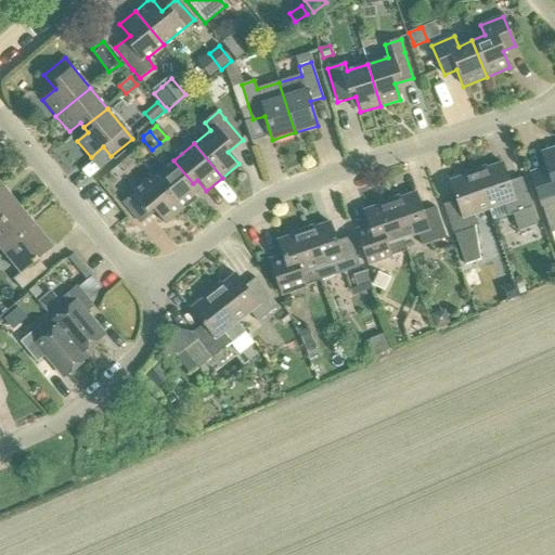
[(554,230),(554,149),(543,153),(547,167),(530,172),(541,206),(550,232),(554,230)]
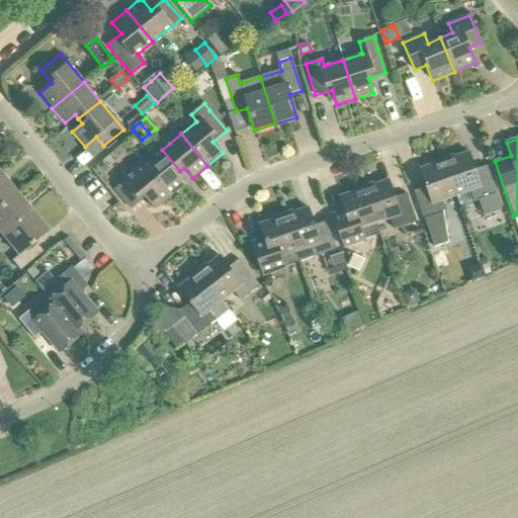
[(162,150),(143,165),(169,197),(184,185),(176,175),(180,171),(162,150)]
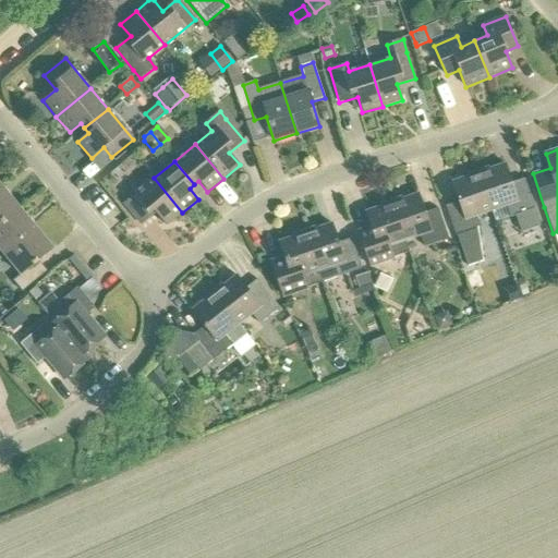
[(478,173),(490,210),(506,205),(510,218),(516,216),(534,209),(524,179),(511,183),(506,165),(478,173)]
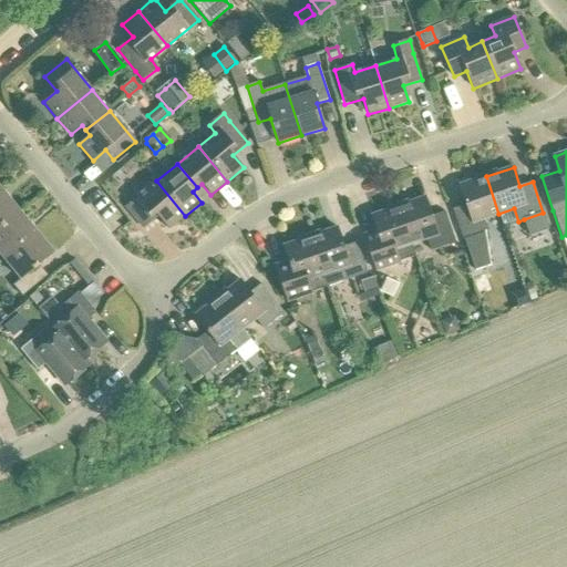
[(498,214),(486,176),(459,186),(465,205),(452,209),(463,240),(465,239),(475,271),(491,266),(485,233),(487,232),(483,219),(498,214)]
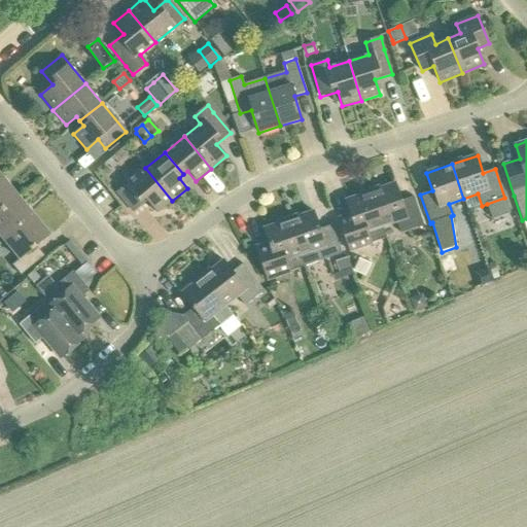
[(172,201),(145,168),(116,191),(133,212),(147,201),(156,213),(172,201)]
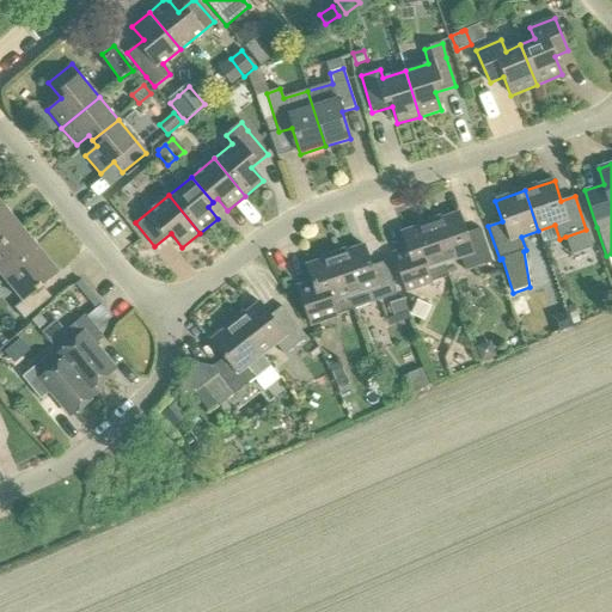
[(0,244),(20,227),(2,206),(0,206),(0,244)]
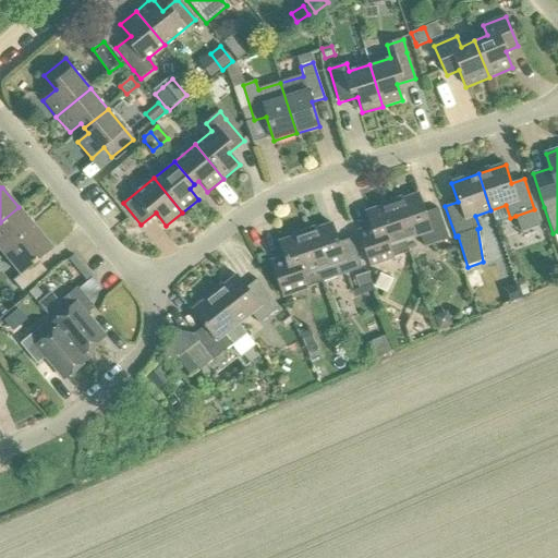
[(391,204),(404,241),(420,235),(424,247),(448,239),(438,209),(425,214),(419,194),(391,204)]
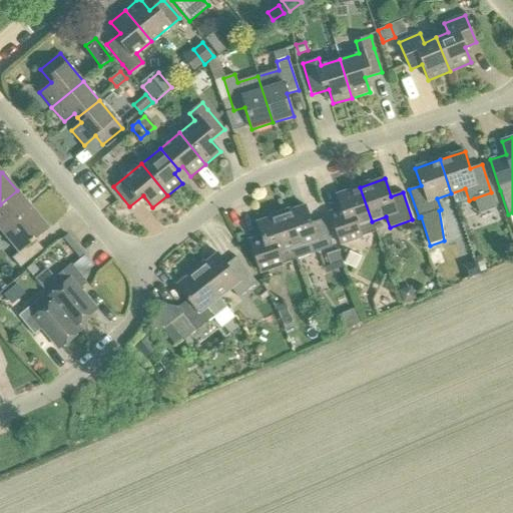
[(340,244),(362,237),(376,232),(372,221),(360,187),(336,195),(342,212),(330,216),(340,244)]
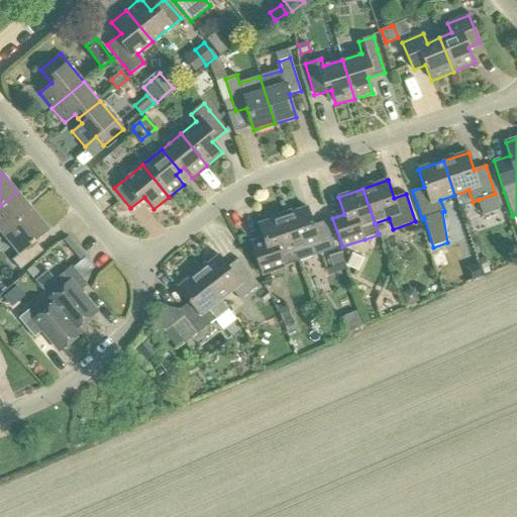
[(0,231),(3,236),(33,211),(17,192),(0,206),(0,231)]
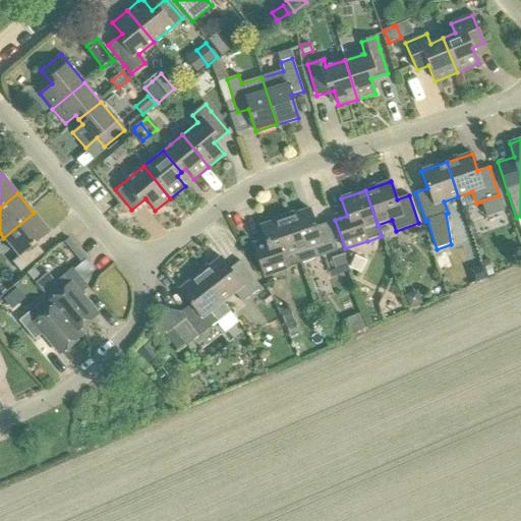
[(499,195),(481,201),(486,217),(504,211),(499,195)]
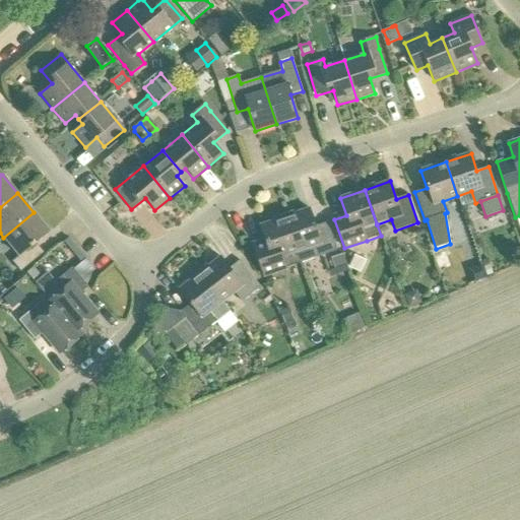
[(284,217),(300,263),(337,251),(327,222),(315,226),(309,209),(284,217)]
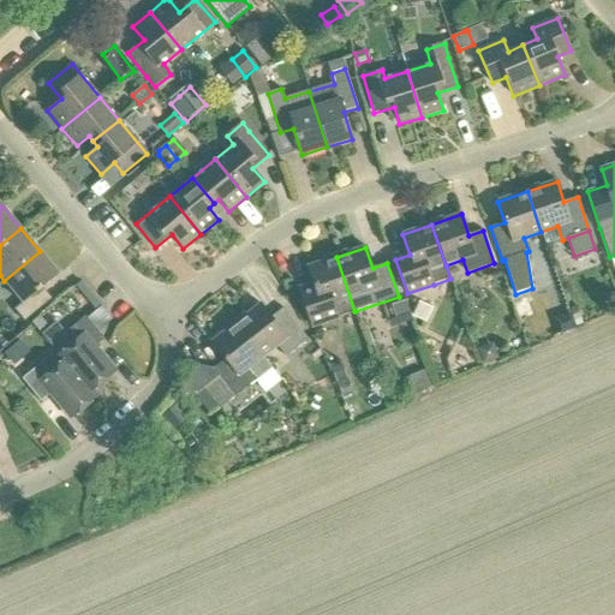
[(40,251),(4,281),(22,303),(15,310),(24,322),(51,299),(41,287),(58,274),(40,251)]
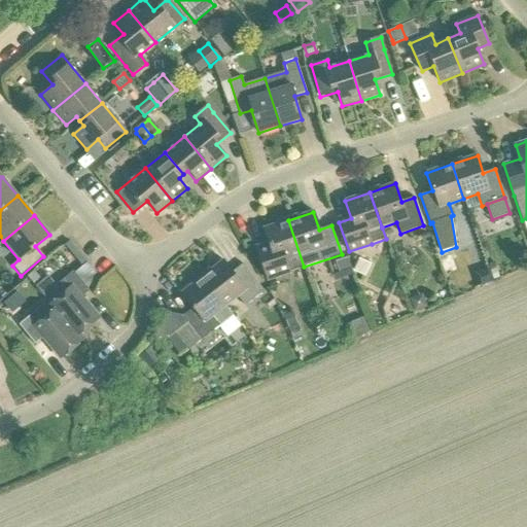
[(267,280),(289,272),(304,267),(288,220),(262,229),(268,243),(255,247),(267,280)]
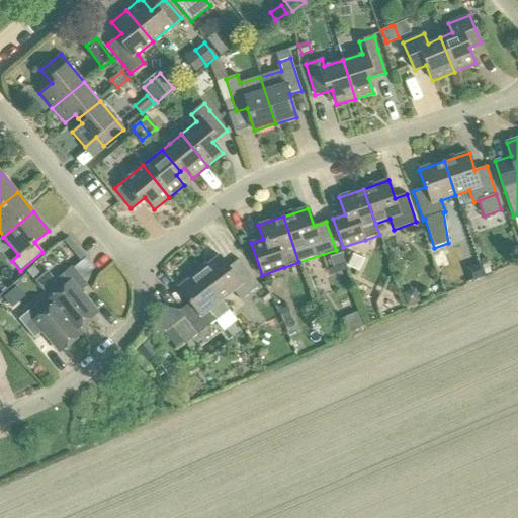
[(345,263),(341,254),(329,258),(332,268),(345,263)]
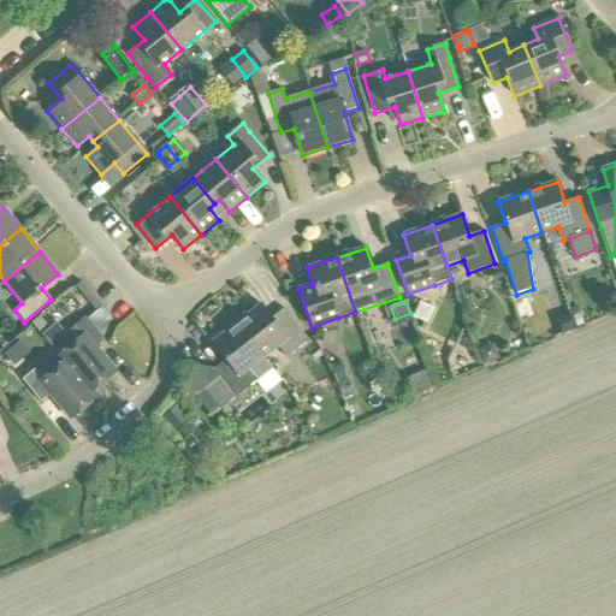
[(419,302),(413,315),(427,321),(432,308),(419,302)]
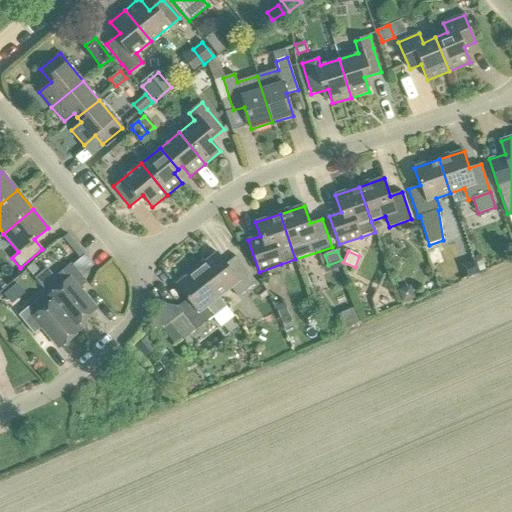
[(217,253),(197,269),(218,297),(230,288),(238,297),(256,283),(236,257),(226,264),(217,253)]
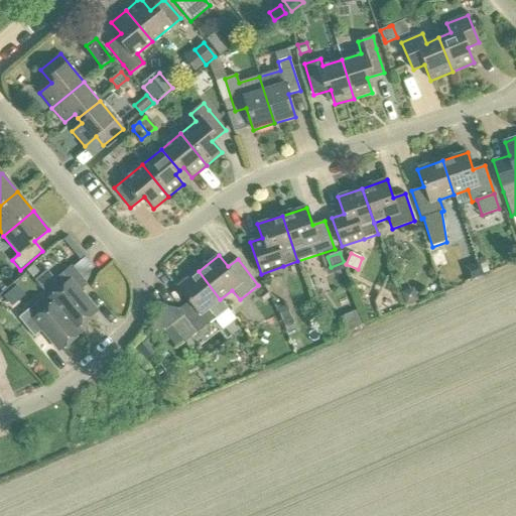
[(85,257),(74,267),(82,278),(94,268),(85,257)]
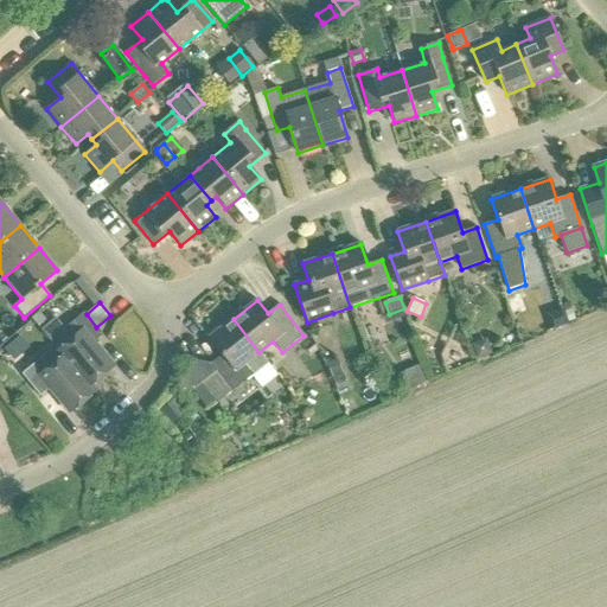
[(562,310),(554,313),(549,320),(553,331),(568,325),(562,310)]
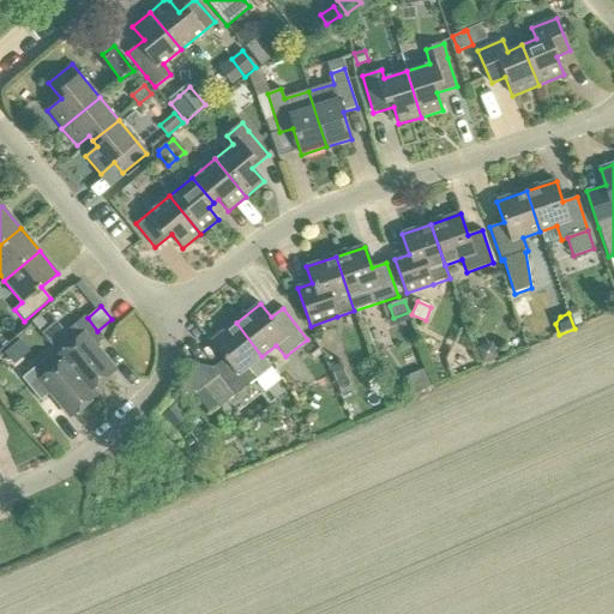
[(58,354),(62,360),(62,359),(90,392),(91,392),(113,373),(92,348),(103,338),(85,317),(65,332),(72,341),(58,354)]
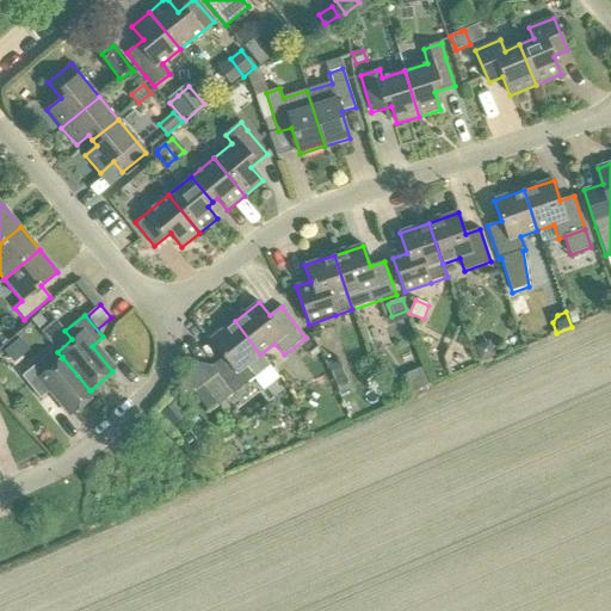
[(260,355),(235,321),(210,340),(224,357),(213,366),(218,375),(203,387),(216,402),(220,406),(255,377),(270,366),(260,355)]
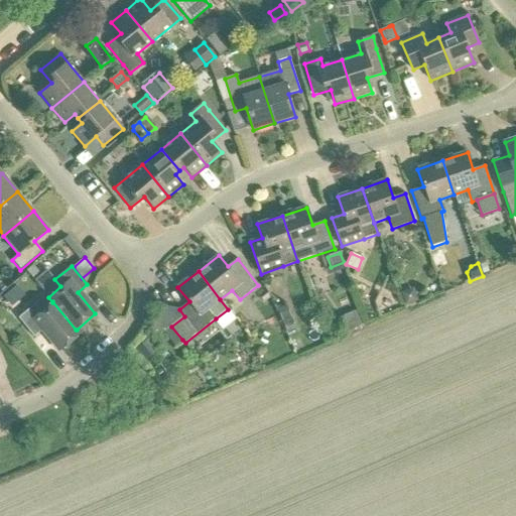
[(414,287),(402,291),(406,303),(419,299),(414,287)]
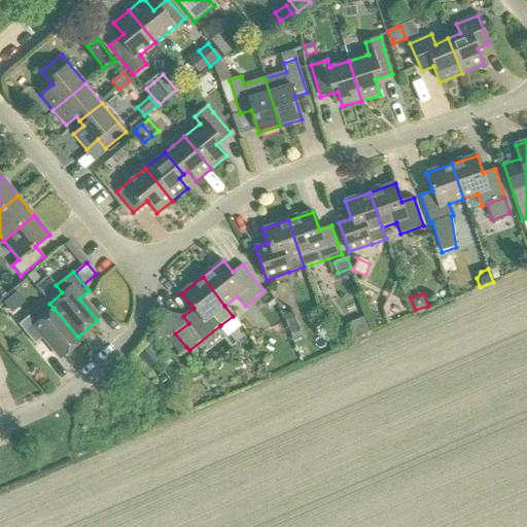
[(54,308),(54,309),(41,318),(35,311),(19,325),(35,345),(44,337),(62,357),(82,341),(78,337),(77,337),(54,308)]
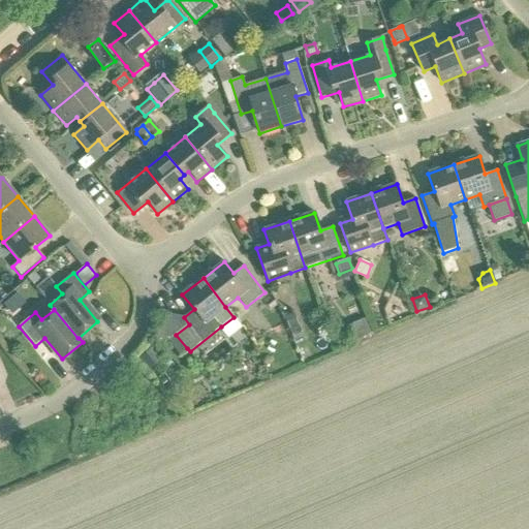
[(284,316),(294,342),(303,339),(293,313),(284,316)]
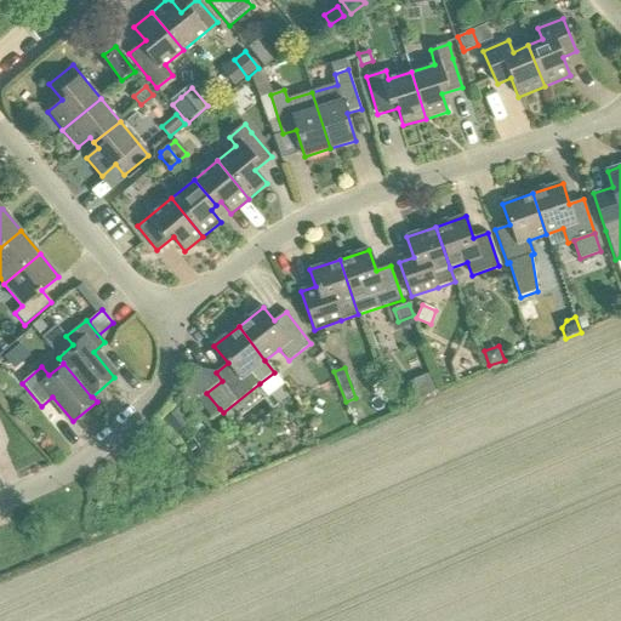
[(206,393),(198,400),(210,416),(220,409),(206,393)]
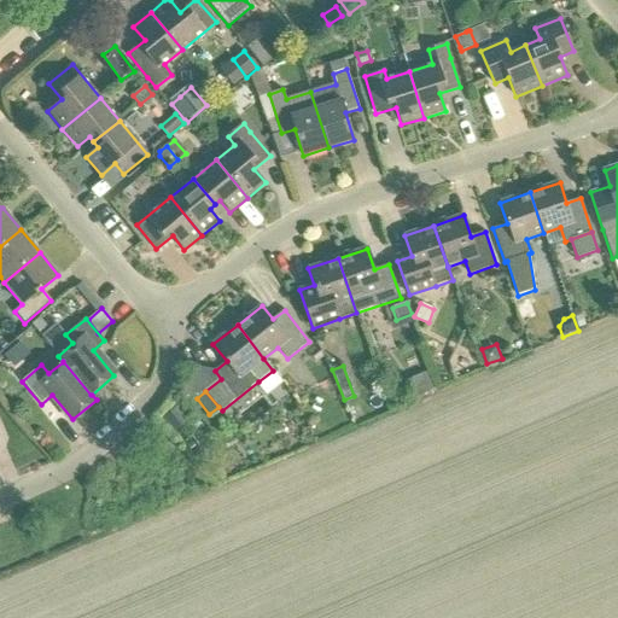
[(185,420),(175,408),(163,419),(173,431),(185,420)]
